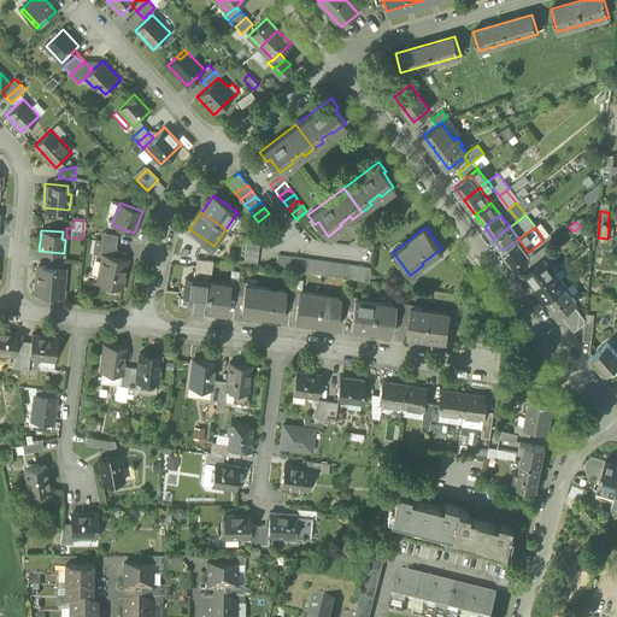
[(103,233),(101,240),(116,242),(117,235),(103,233)]
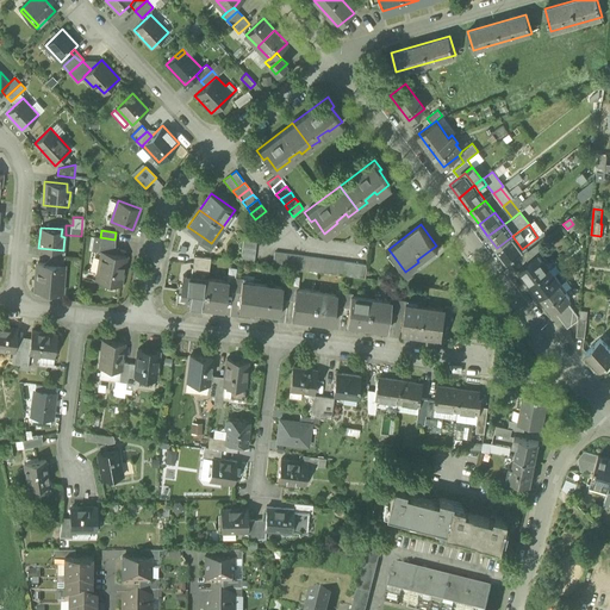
[(111,253),(112,247),(99,244),(100,237),(94,236),(92,250),(101,251),(111,253)]
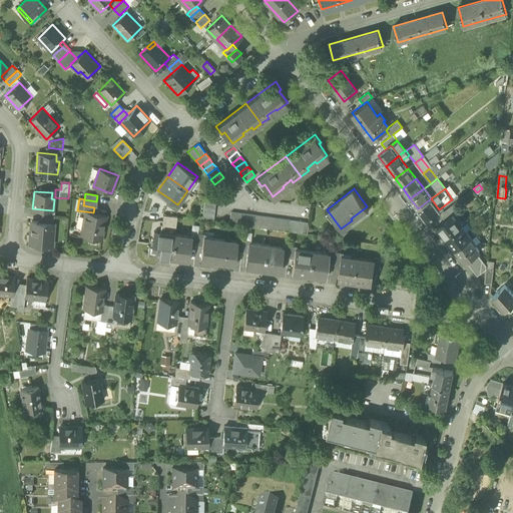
[(166,204),(176,210),(180,205),(178,203),(177,204),(169,198),(166,204)]
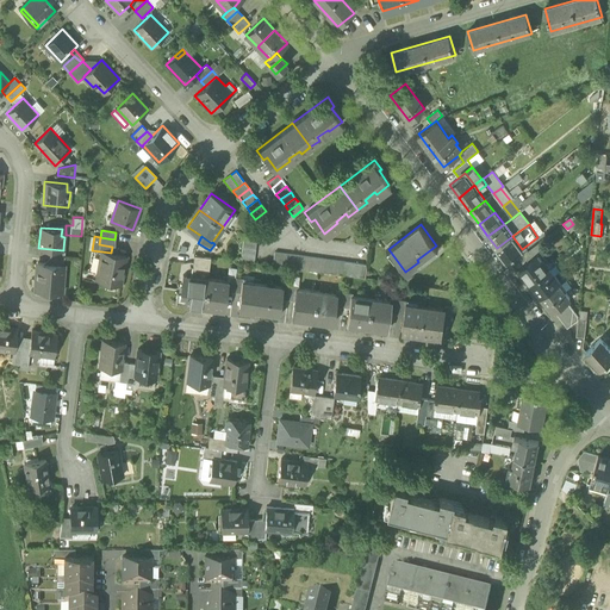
[(506,261),(522,249),(512,236),(497,248),(506,261)]
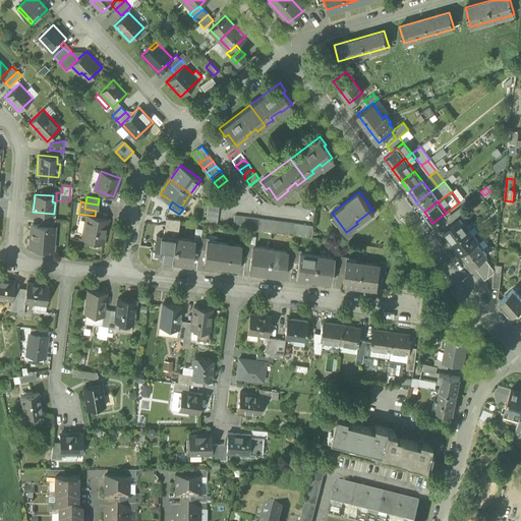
[(97,211),(98,205),(85,203),(84,209),(96,211),(97,211)]
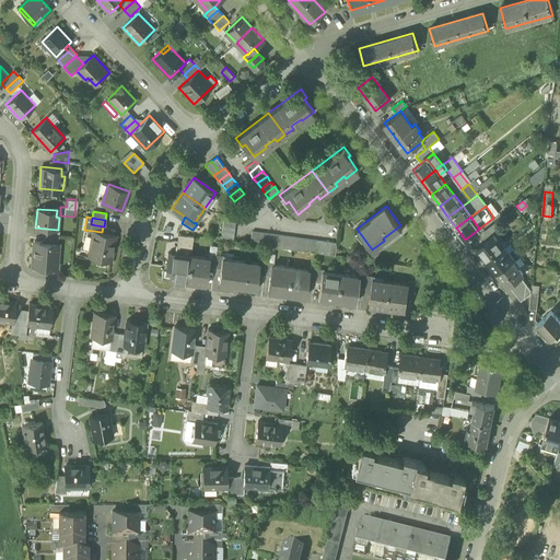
[(488,234),(489,235),(500,228),(499,226),(496,222),(485,230),(488,234)]
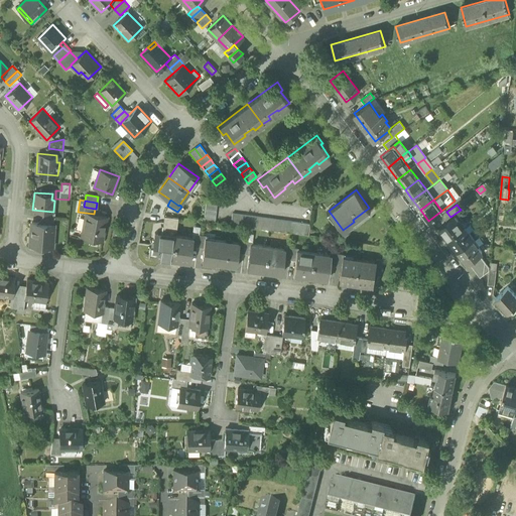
[(82,237),(102,241),(107,217),(94,214),(86,213),(82,237)]
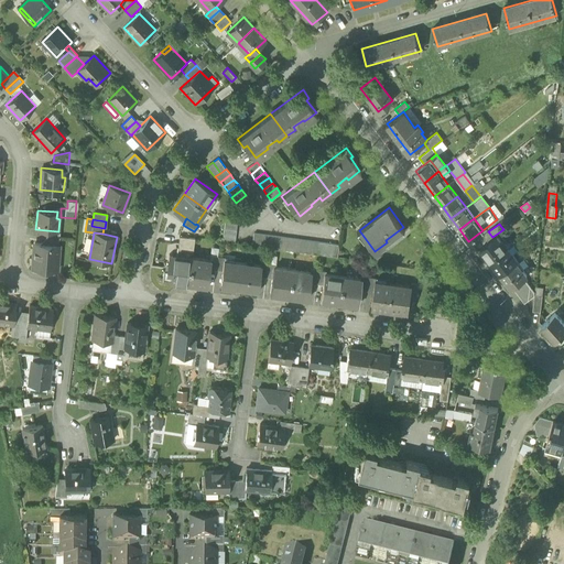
[(177,249),(193,251),(195,238),(180,236),(177,249)]
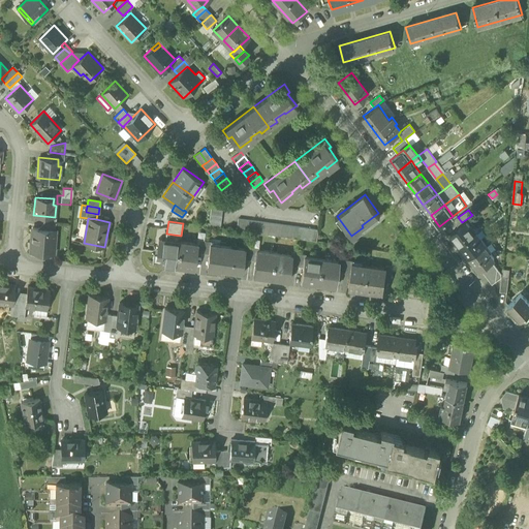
[(461,246),(462,245),(475,235),(466,221),(450,232),(461,246)]
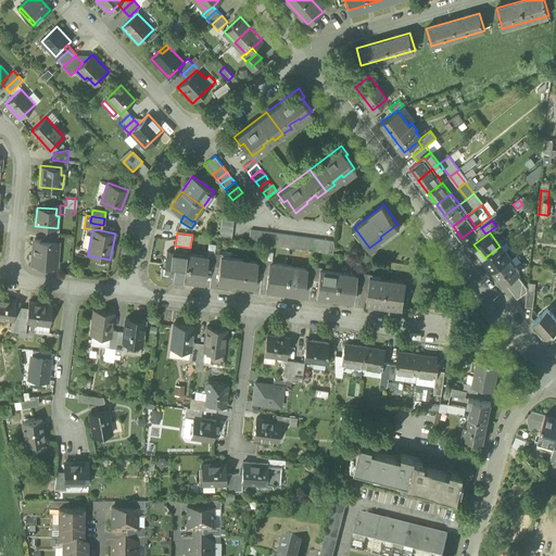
[(295,236),(282,234),(281,245),(293,248),(295,236)]
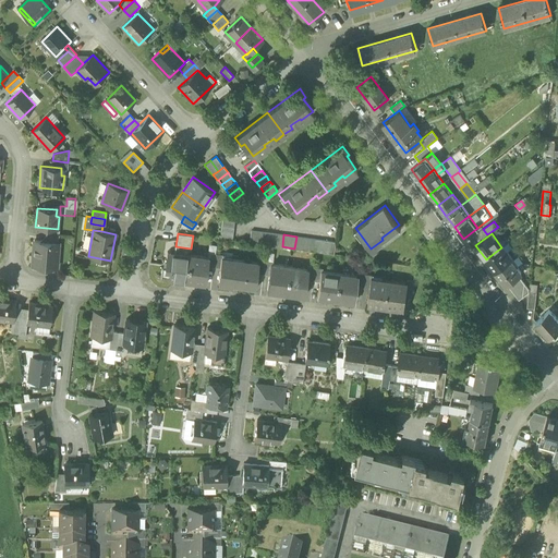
[(316,239),(296,237),(294,249),(314,251),(316,239)]
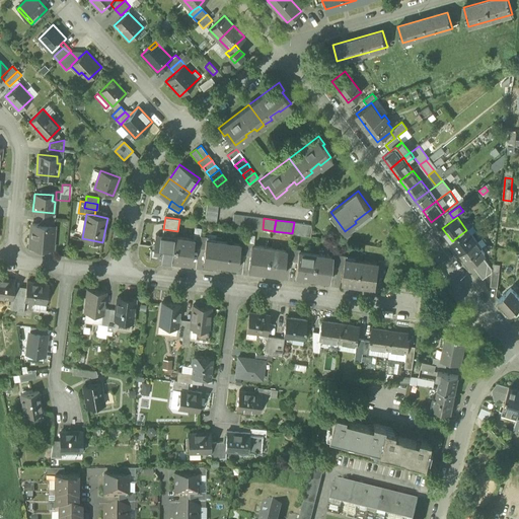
[(312,224),(294,222),(292,233),(310,235),(312,224)]
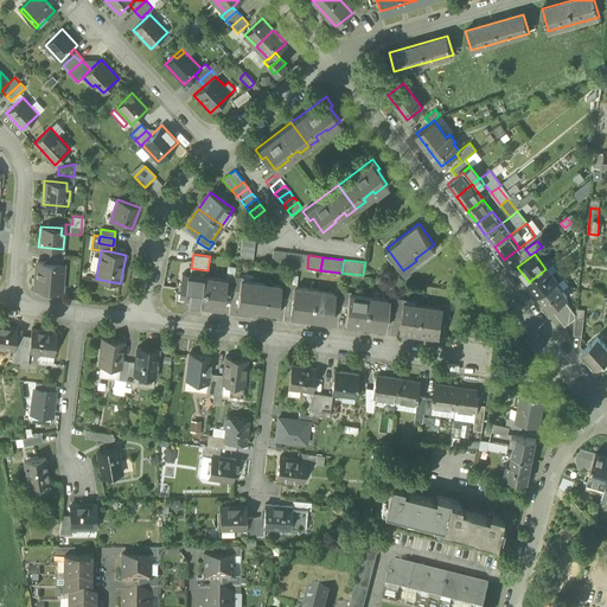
[(36,285),(37,261),(36,261),(33,288),(63,291),(65,264),(63,264),(61,264),(61,273),(63,273),(62,287),(36,285)]
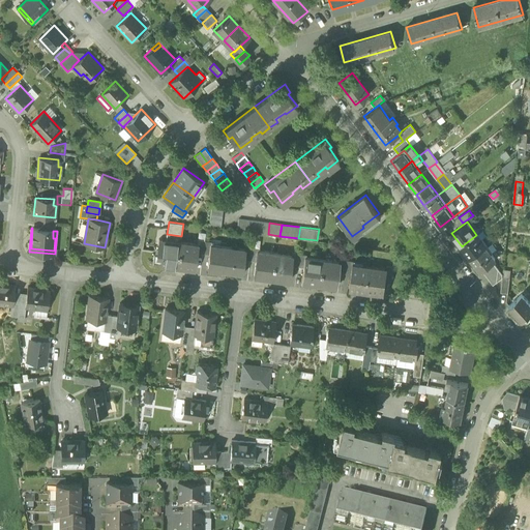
[(31,248),(54,251),(55,238),(53,238),(53,231),(55,231),(55,230),(42,229),(32,228),(31,248)]
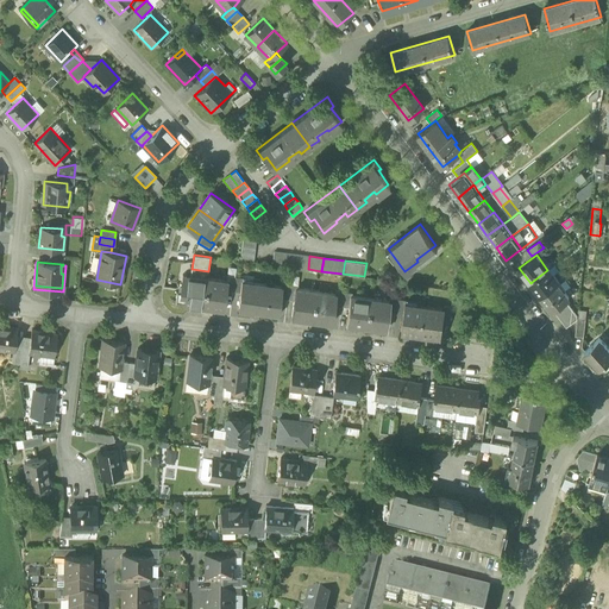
[(550,269),(547,270),(532,282),(542,295),(558,283),(559,282),(550,269)]
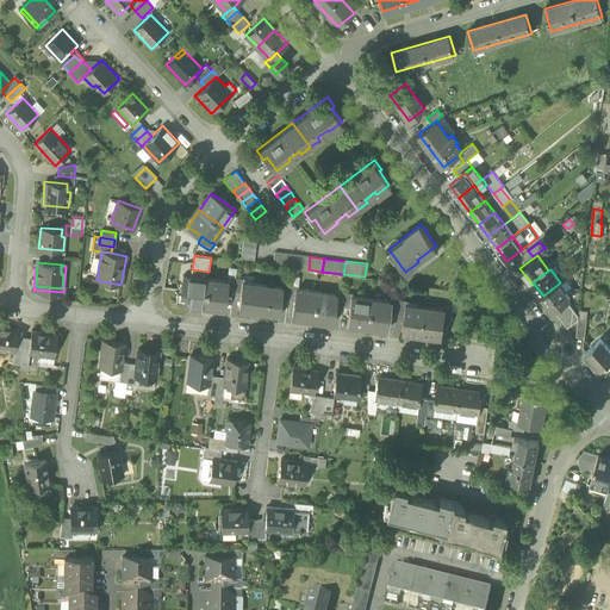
[(184,304),(204,306),(207,278),(191,275),(182,274),(181,286),(186,286),(185,293),(184,304)]
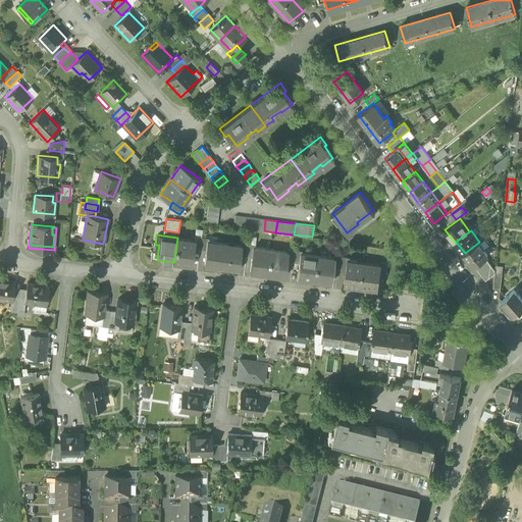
[(194,240),(177,238),(174,262),(192,265),(194,249),(195,241),(194,240)]
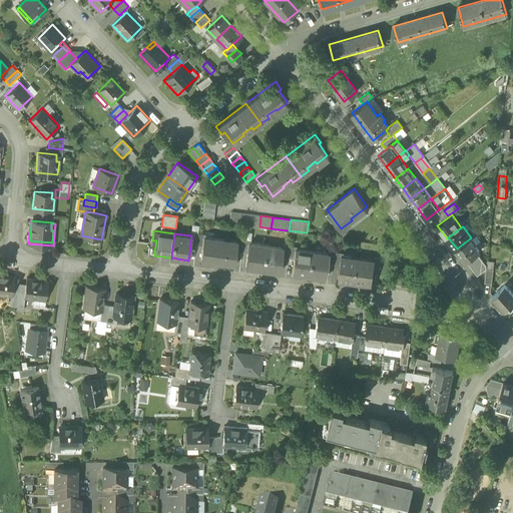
[(204,234),(198,233),(196,244),(202,245),(203,236),(204,236),(204,234)]
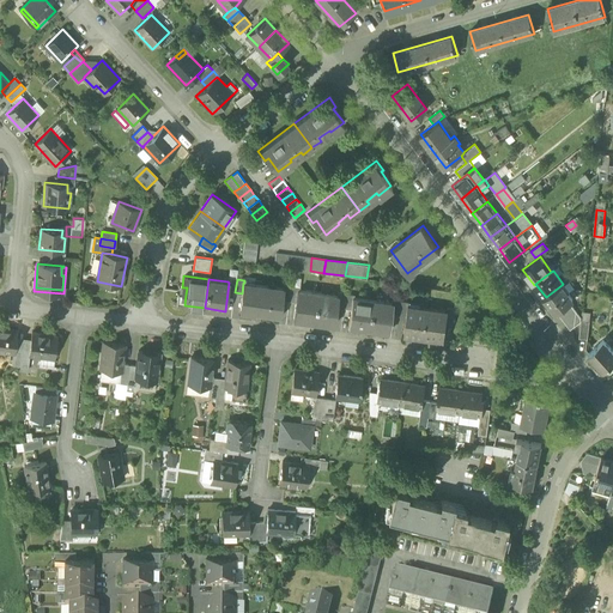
[(255,311),(280,315),(283,299),(284,289),(283,289),(244,283),(243,283),(242,293),(240,311),(255,314),(255,311)]
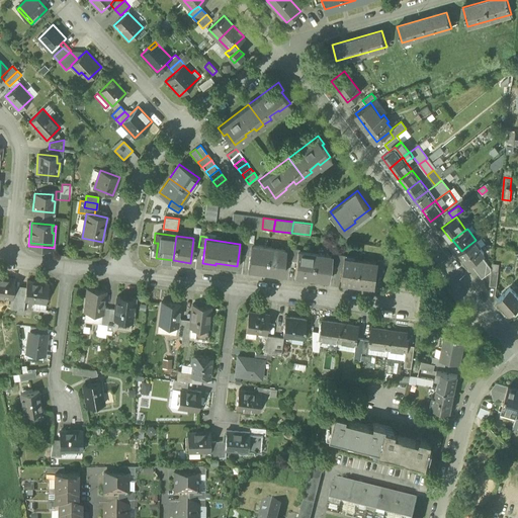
[(451,241),(459,252),(461,251),(452,240),(451,241)]
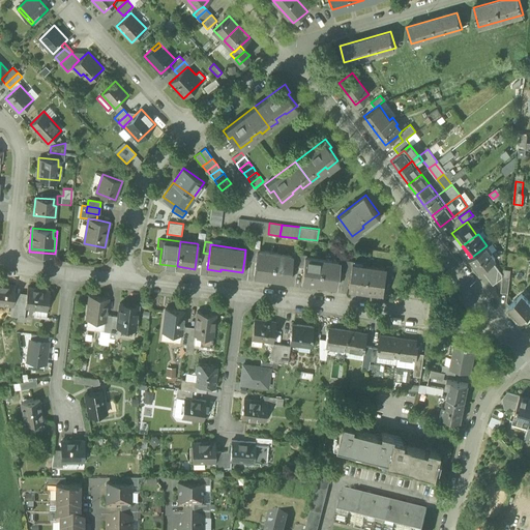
[(496,260),(486,246),(472,257),(470,258),(480,271),(496,260)]
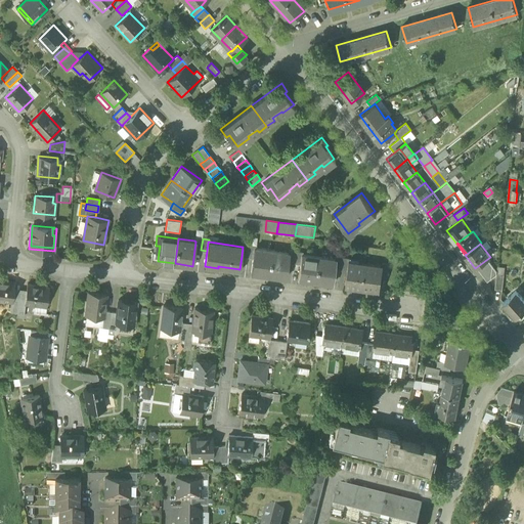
[(256,246),(249,245),(248,257),(253,258),(255,248),(256,248),(256,246)]
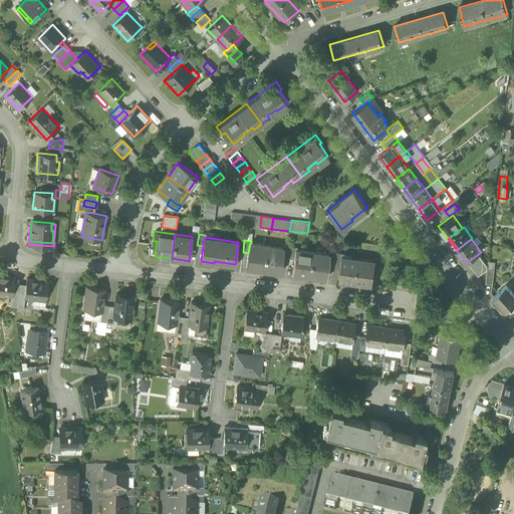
[(246,267),(263,270),(267,246),(251,243),(250,243),(248,253),(246,267)]
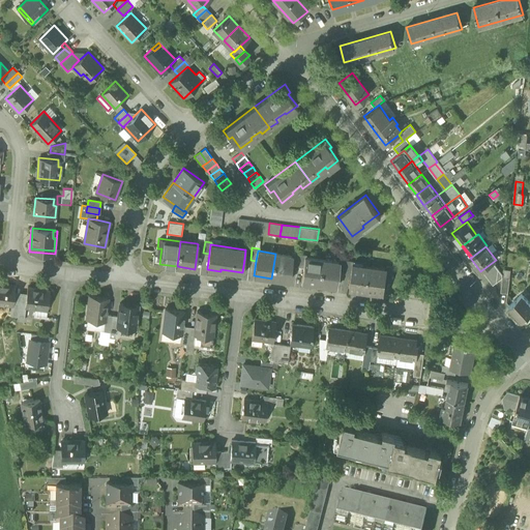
[(152,263),(159,264),(160,255),(156,254),(153,254),(152,263)]
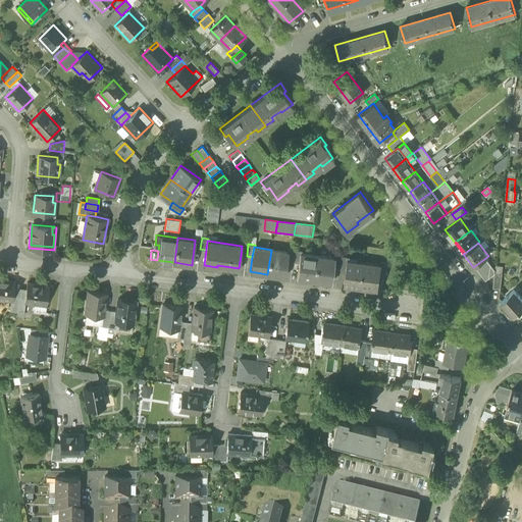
[(288,252),(271,250),(267,274),(284,276),(286,261),(288,252)]
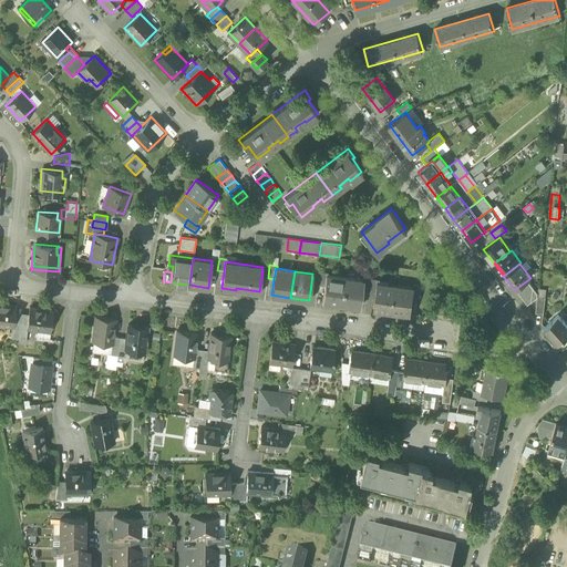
[(327,272),(320,271),(318,285),(325,286),(326,275),(327,276),(327,272)]
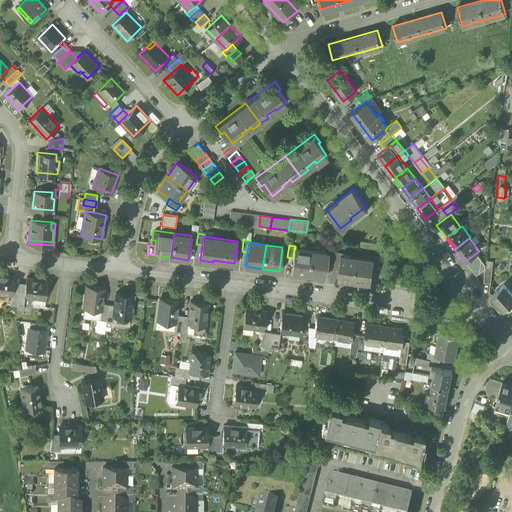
[(291,272),(308,275),(311,251),(295,249),(294,248),(293,258),(291,272)]
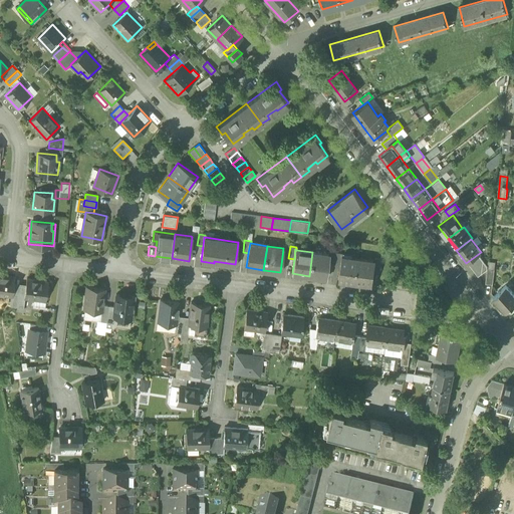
[(328,254),(312,252),(309,276),(326,278),(328,263),(329,254),(328,254)]
